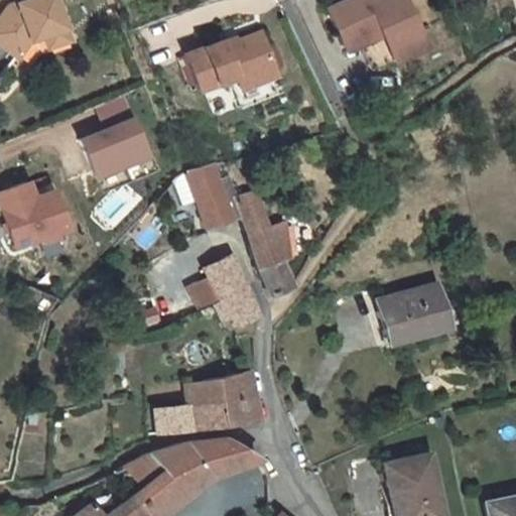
[(0,18),(0,46),(15,58),(28,41),(42,36),(63,30),(53,0),(29,0),(8,7),(0,18)]
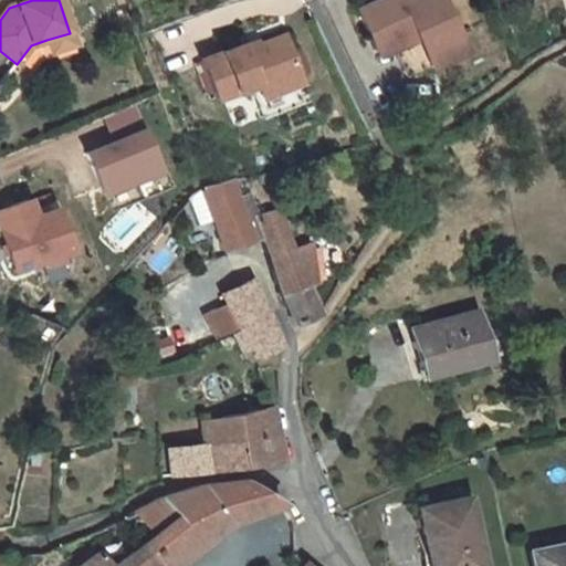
[(375,52),(390,44),(415,33),(429,66),(463,52),(440,0),(380,0),(356,11),(375,52)]
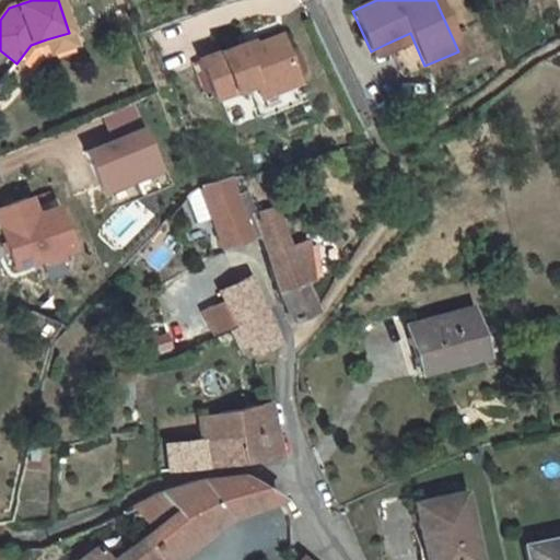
[(46,39),(50,53),(73,45),(69,33),(46,39)]
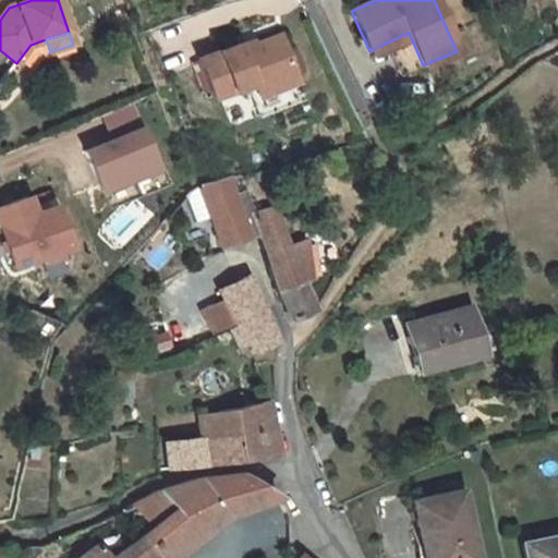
[(400,75),(423,65),(409,33),(385,44),(400,75)]
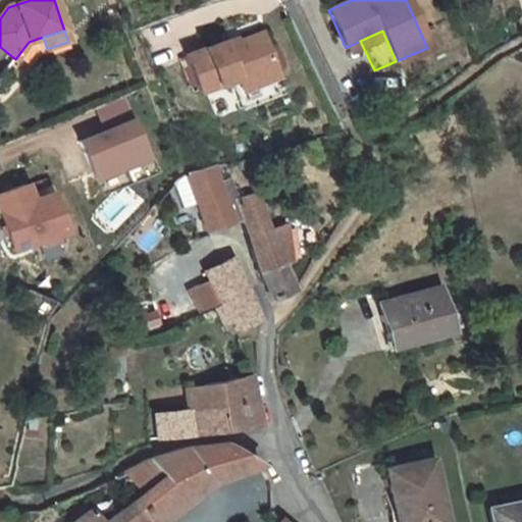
[(185,55),(198,92),(229,81),(232,87),(275,70),(261,33),(224,46),(223,41),(185,55)]
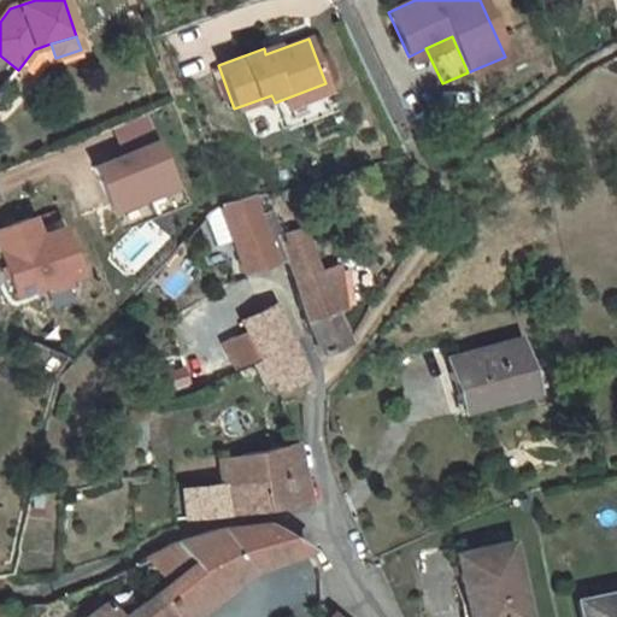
[(335,110),(325,83),(275,103),(285,129),(335,110)]
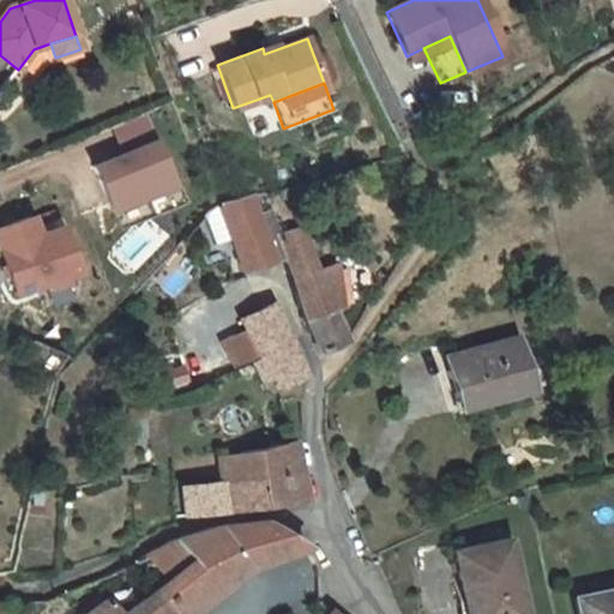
[(113,214),(184,185),(154,112),(83,140),(113,214)]
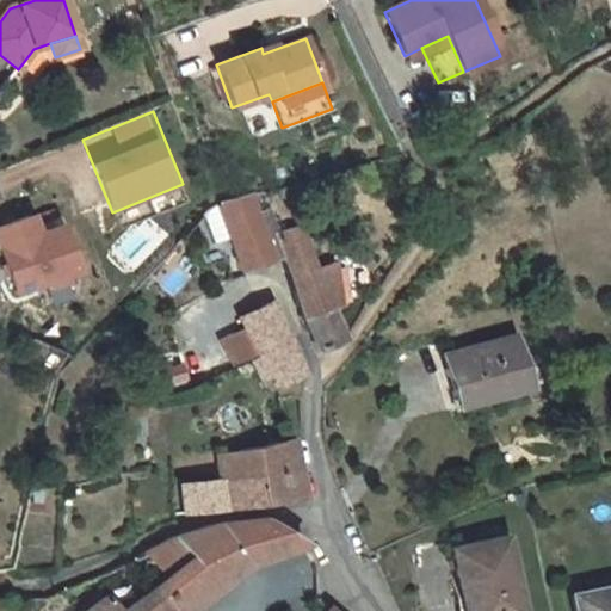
[(273,233),(275,232),(270,217),(258,222),(251,193),(217,202),(239,270),(282,255),(273,233)]
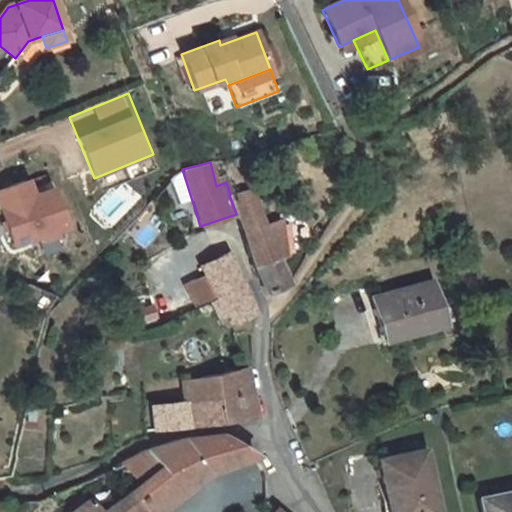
[(25,182),(0,191),(0,212),(12,246),(63,228),(49,191),(31,197),(25,182)]
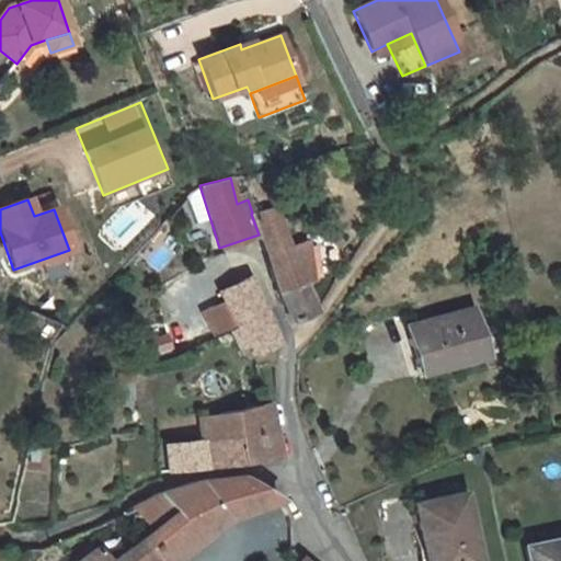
[(251,214),(259,235),(261,235),(267,251),(286,249),(286,247),(273,206),(252,213),(251,214)]
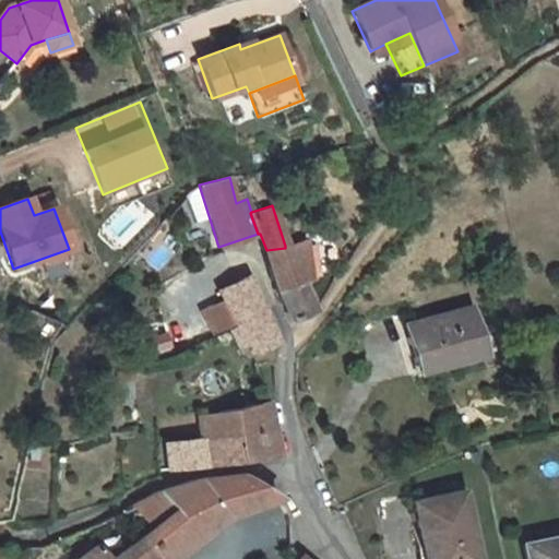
[(275,292),(288,321),(311,311),(299,282),(308,282),(304,242),(285,246),(285,248),(266,250),(275,292)]
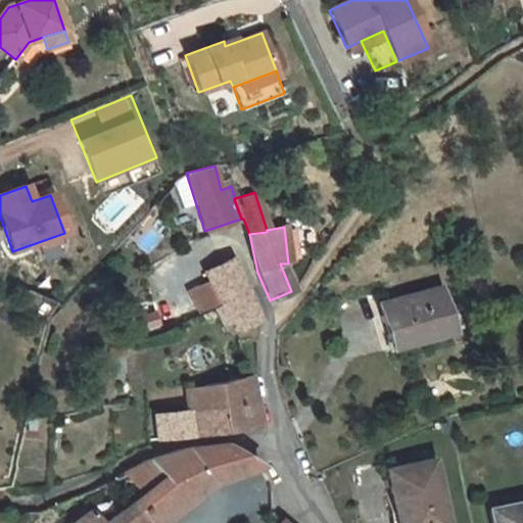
[(214,308),(228,337),(259,321),(233,259),(205,273),(222,303),(214,308)]
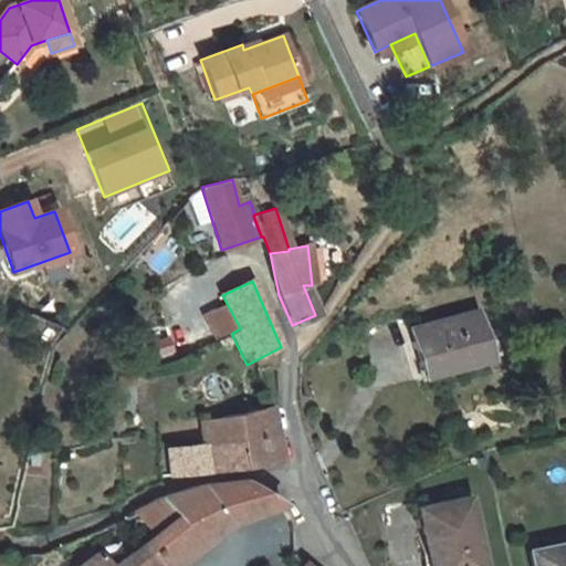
[(475,312),(410,331),(421,370),(442,365),(443,370),(489,358),(489,357),(500,354),(494,331),(482,334),(475,312)]
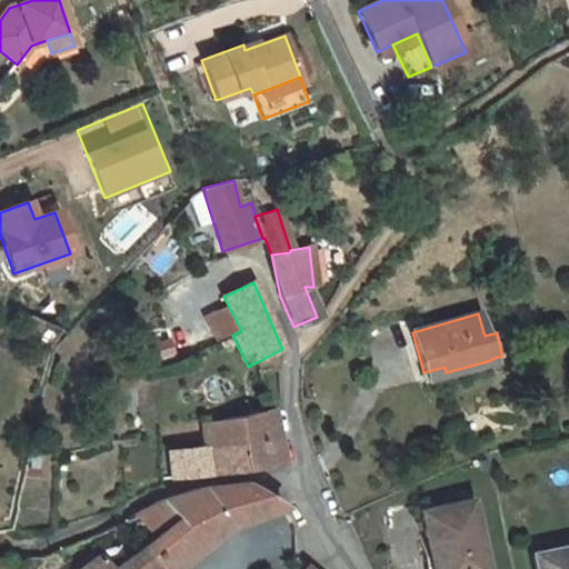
[(445,367),(423,372),(426,379),(446,372),(445,367)]
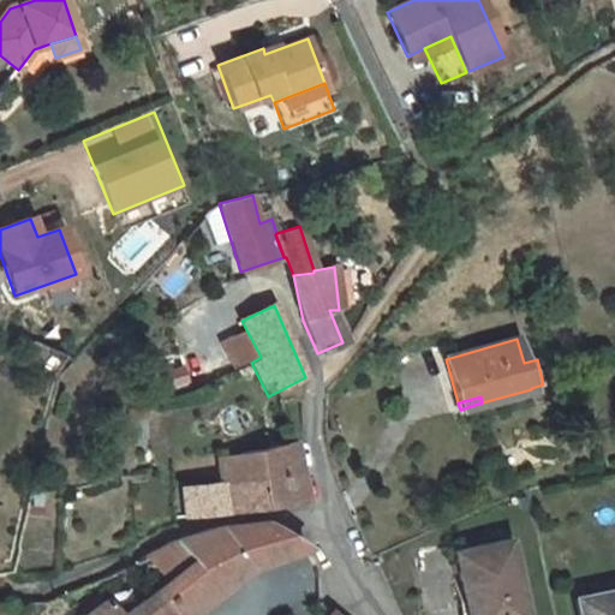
[(303,502),(292,440),(260,451),(215,458),(215,463),(216,464),(220,484),(180,489),(183,518),(262,507),(303,502)]
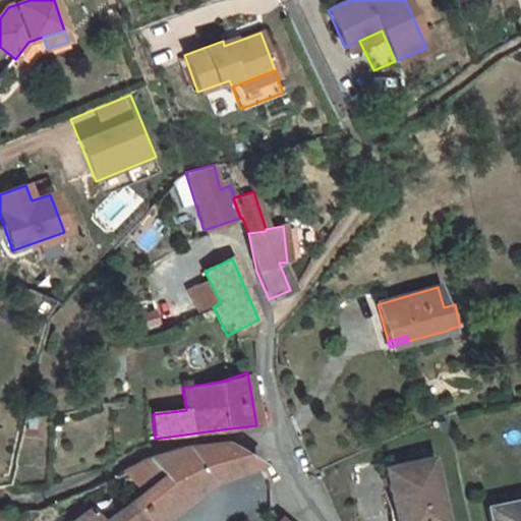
[(145,440),(155,439),(153,414),(146,415),(145,440)]
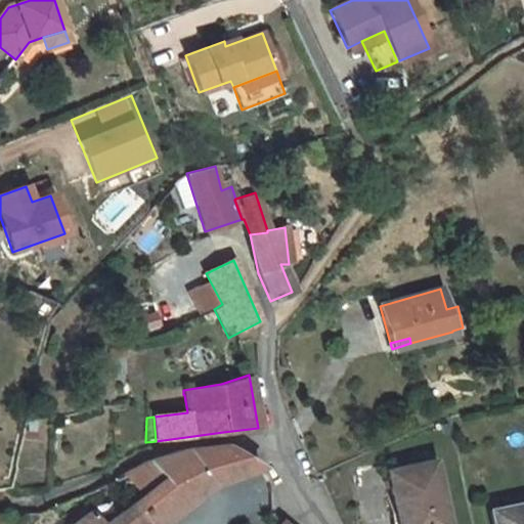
[(99,523),(90,512),(74,523),(160,523),(211,485),(261,466),(225,445),(187,449),(148,462),(125,474),(140,494),(101,523),(99,523)]
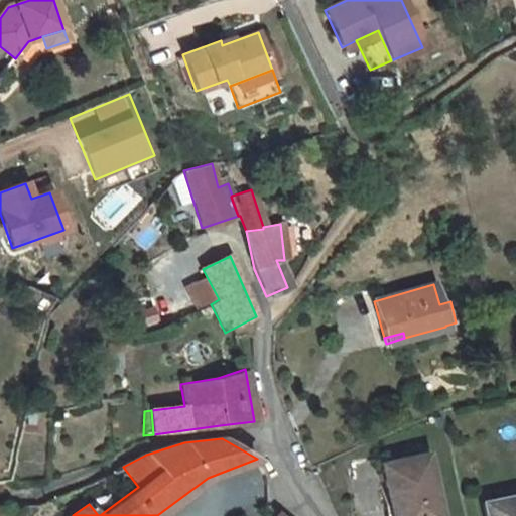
[(438,515),(426,455),(381,465),(392,515),(438,515)]
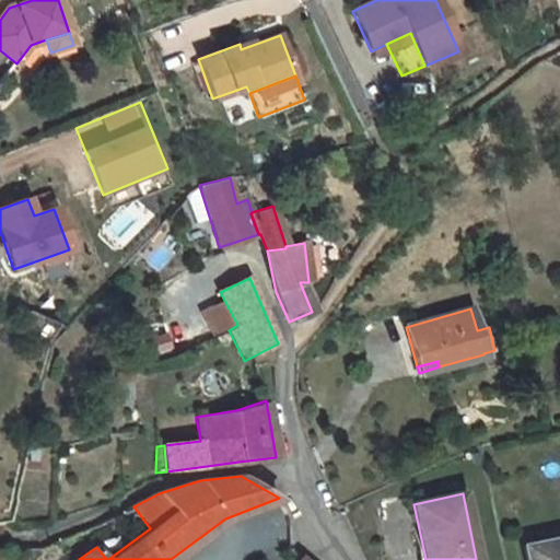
[(559,559),(559,538),(525,546),(527,559),(559,559)]
